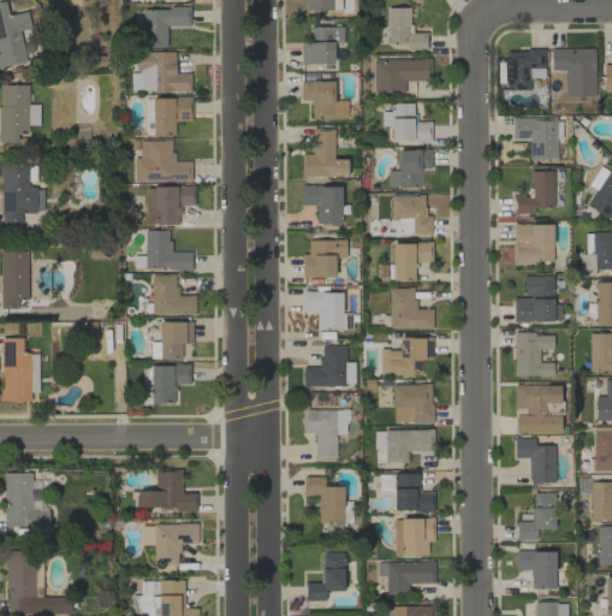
[(308,0),(309,11),(336,10),(334,0),(308,0)]
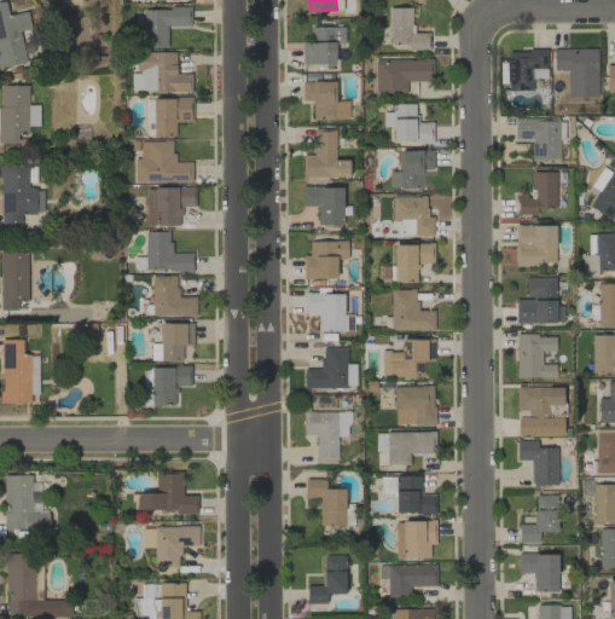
[(392,9),(392,44),(412,44),(412,51),(431,51),(430,33),(415,33),(413,7),(392,9)]
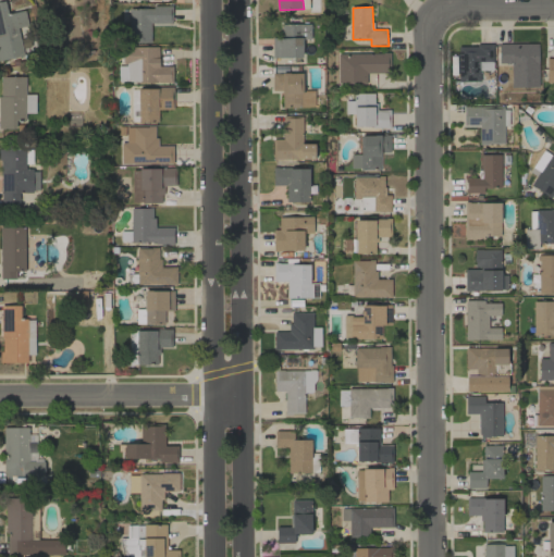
[(131,8),(132,42),(152,42),(152,23),(174,23),(174,8),(131,8)]
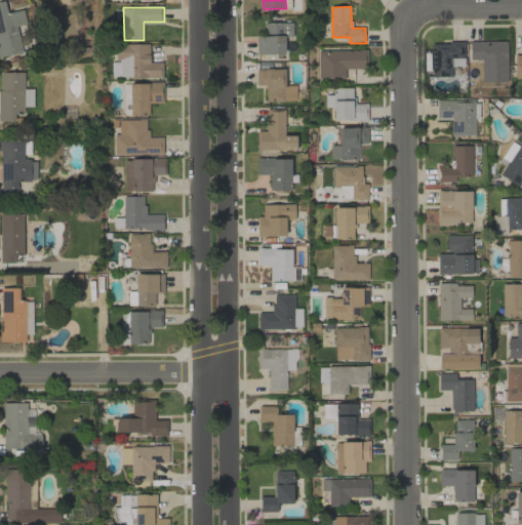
[(295,23),(268,23),(268,36),(258,36),(258,53),(286,54),(287,37),(294,37),(295,23)]
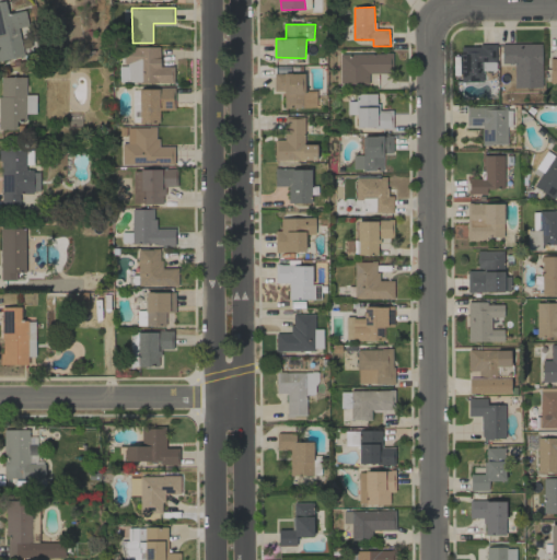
[(543,44),(503,44),(503,66),(532,66),(531,79),(543,80),(543,44)]
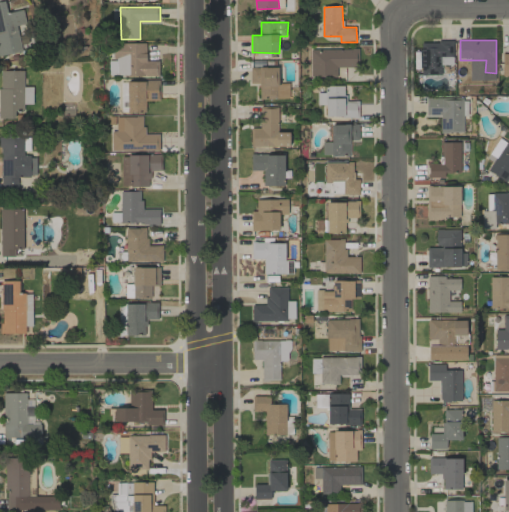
[(455,42),(422,42),(423,75),(443,74),(443,64),(455,64),(455,42)]
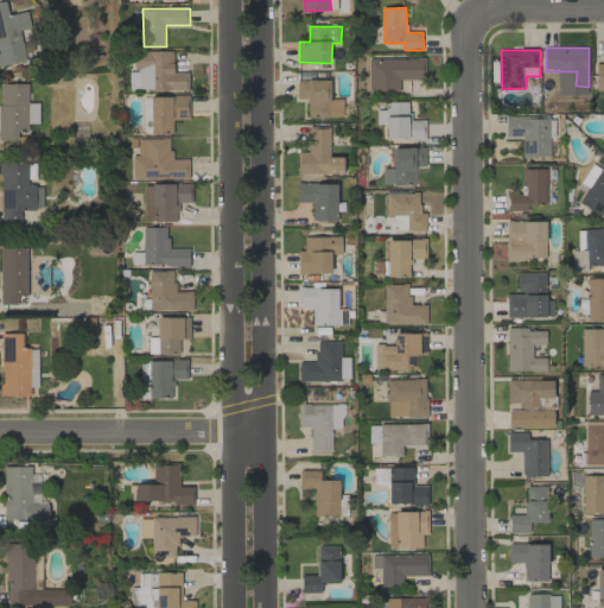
[(175,51),(137,51),(137,71),(132,70),(132,89),(190,90),(190,73),(175,71),(175,51)]
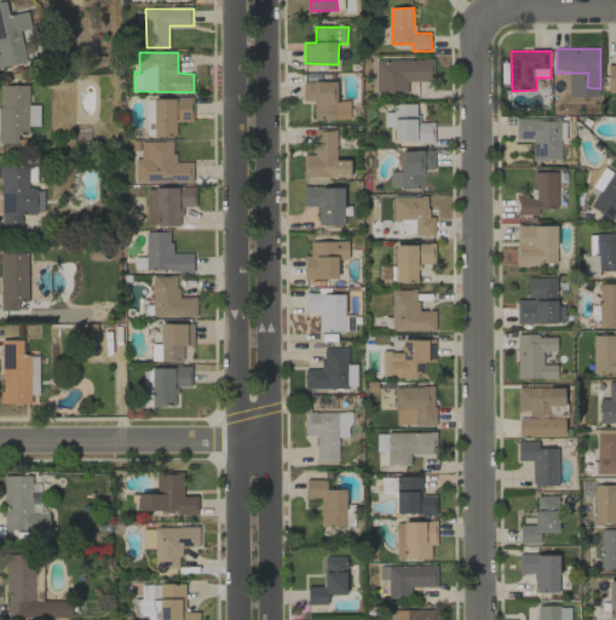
[(436,58),(378,59),(379,93),(410,92),(410,82),(436,81),(436,58)]
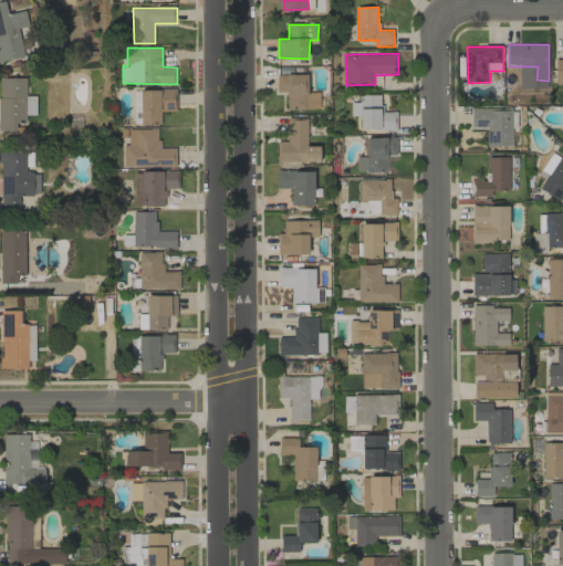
[(279,92),(289,92),(289,109),(321,108),(321,92),(309,92),(309,74),(279,74),(279,92)]
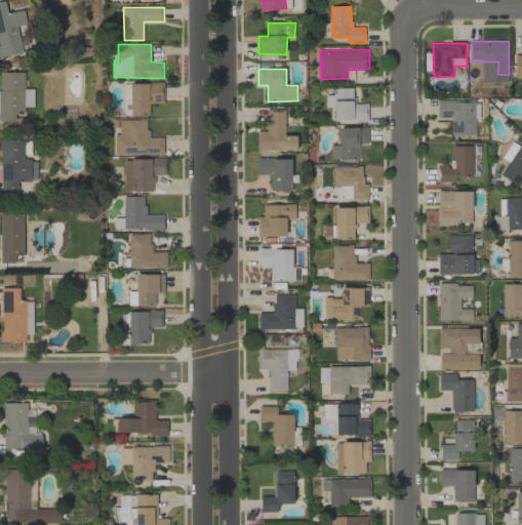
[(1,121),(16,122),(16,113),(27,113),(27,107),(35,107),(35,89),(26,89),(26,73),(1,72),(1,121)]
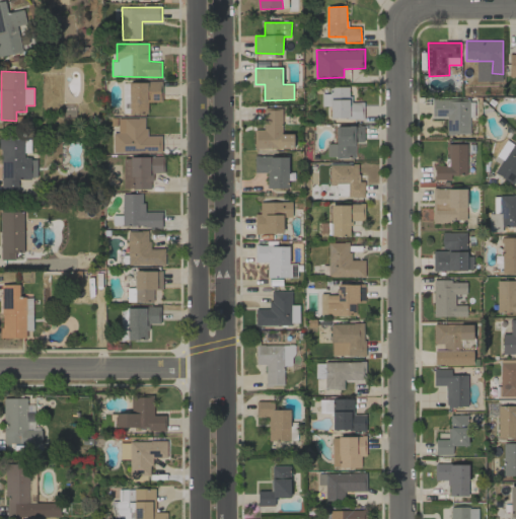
[(163,101),(162,82),(131,82),(131,115),(149,115),(149,102),(163,101)]
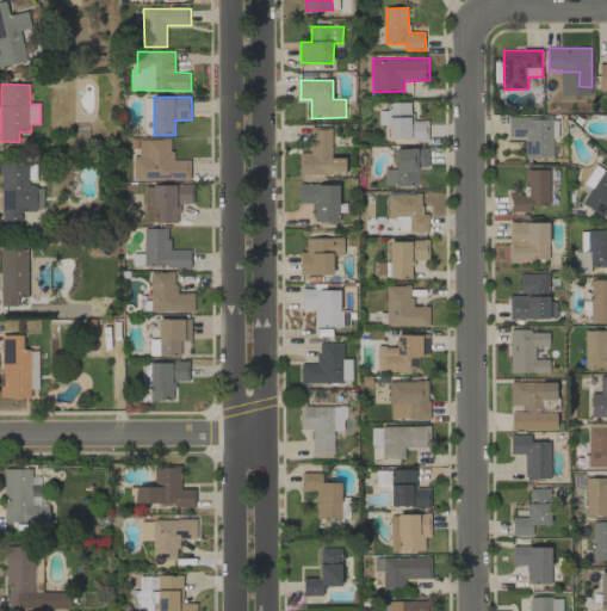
[(379,110),(379,125),(390,125),(390,140),(428,140),(428,121),(414,121),(413,102),(390,103),(390,110),(379,110)]
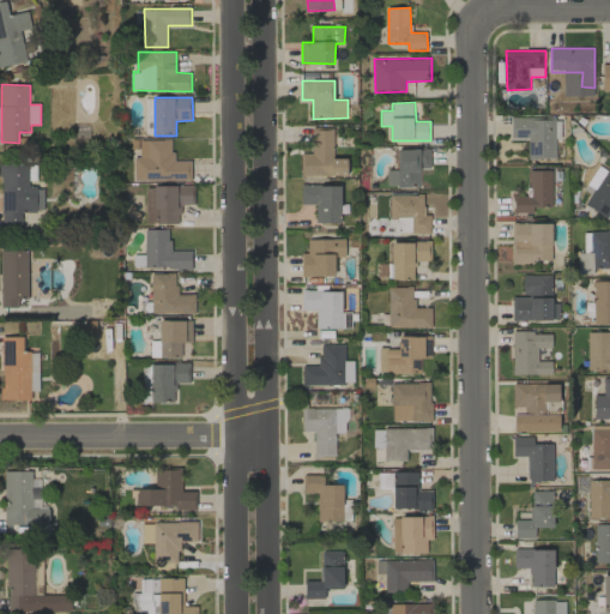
[(557,118),(512,118),(513,138),(530,138),(531,160),(557,158),(557,118)]
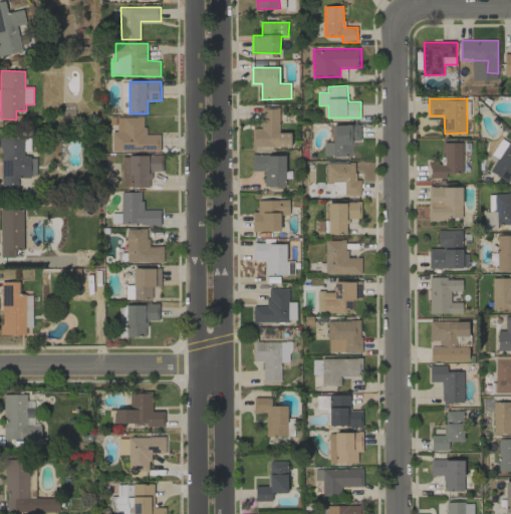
[(280,106),(263,107),(263,129),(253,129),(253,148),(292,147),(292,133),(281,133),(280,106)]
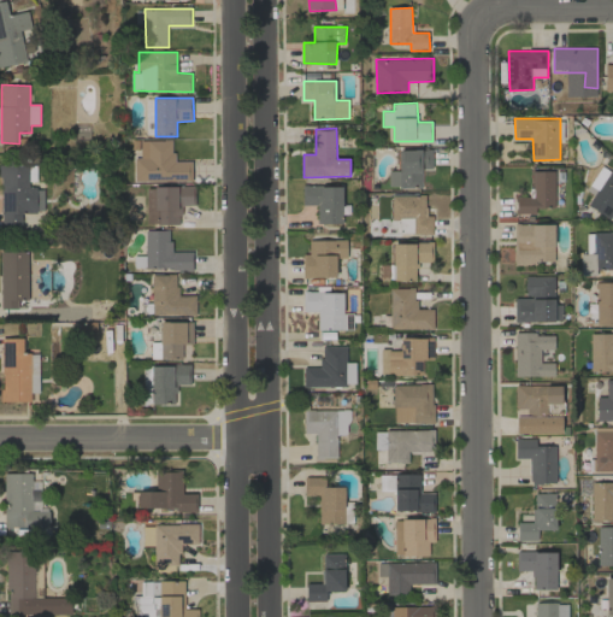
[(142,141),(142,158),(136,158),(137,182),(194,181),(194,160),(176,162),(175,141),(142,141)]
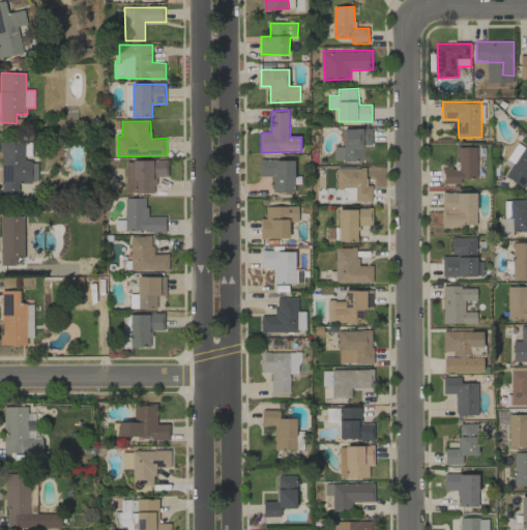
[(373,145),(373,128),(344,129),(345,147),(335,147),(335,162),(364,160),(364,145),(373,145)]
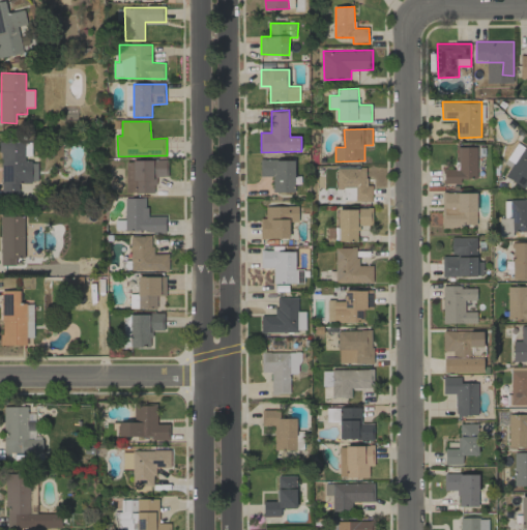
[(3,196),(20,196),(20,183),(39,183),(39,162),(26,162),(26,142),(3,142),(3,196)]
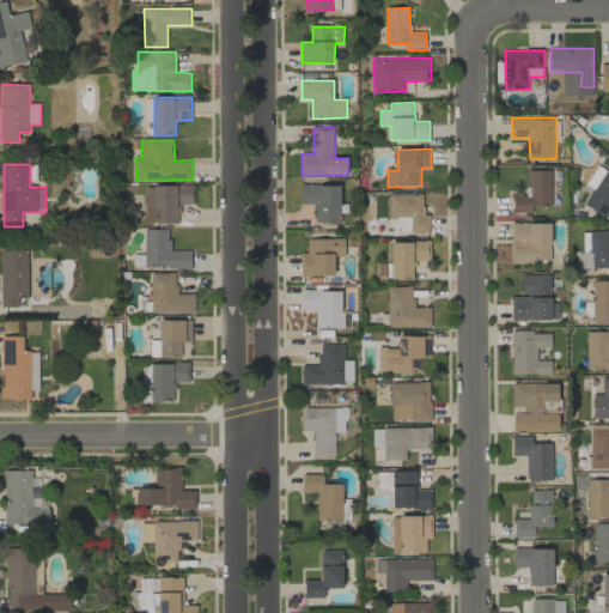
[(585,189),(591,193),(585,205),(608,218),(608,173),(598,167),(585,189)]
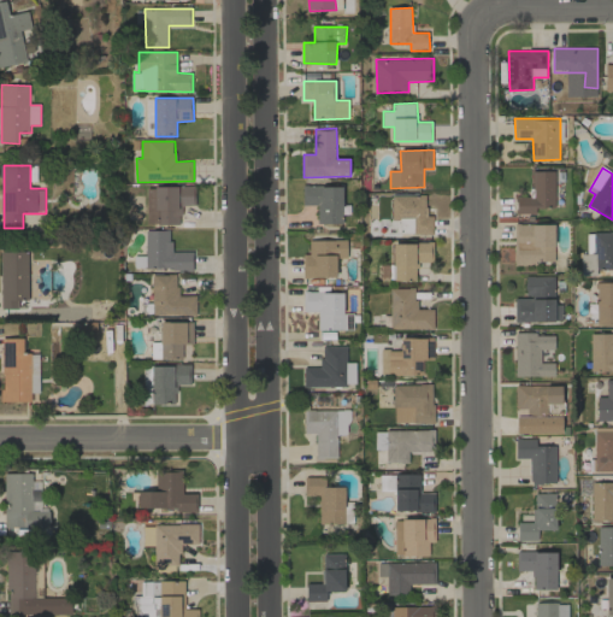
[(518,215),(538,213),(538,207),(556,207),(556,171),(534,171),(534,197),(518,197),(518,215)]
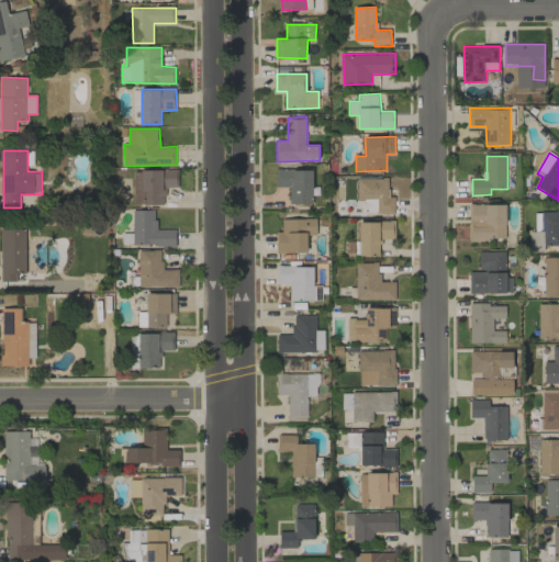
[(278,187),(290,187),(291,204),(314,203),(313,169),(277,170),(278,187)]
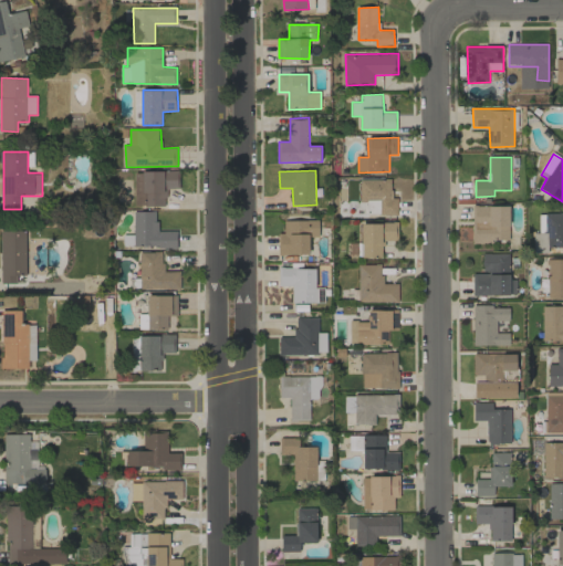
[(168,206),(167,189),(180,188),(180,171),(136,171),(137,207),(168,206)]
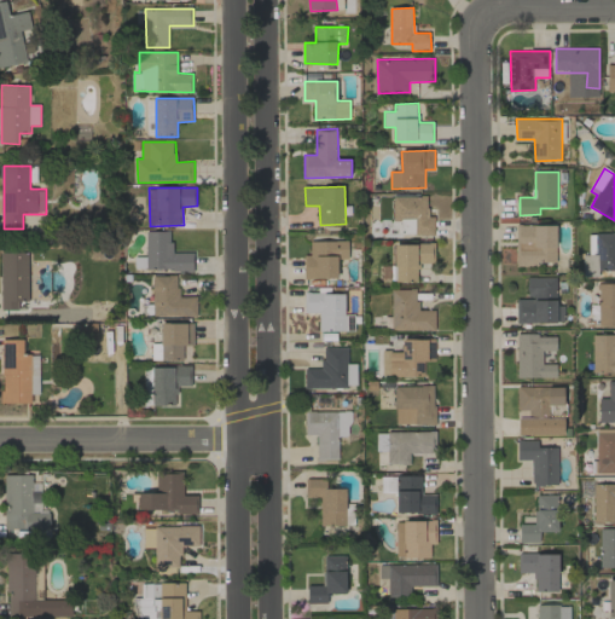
[(402,235),(435,235),(436,217),(429,217),(429,197),(395,196),(395,221),(402,221),(402,235)]
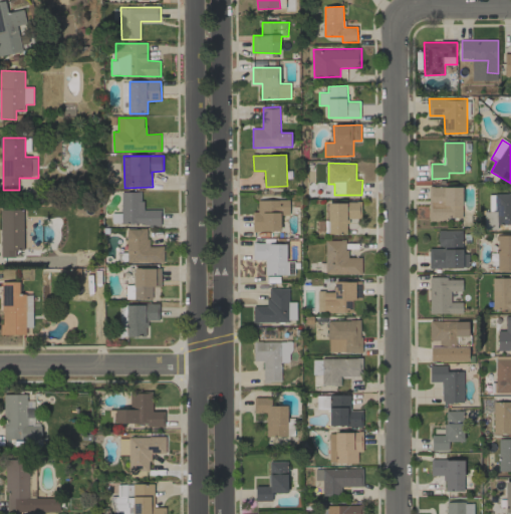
[(464,219),(463,187),(430,188),(431,220),(464,219)]
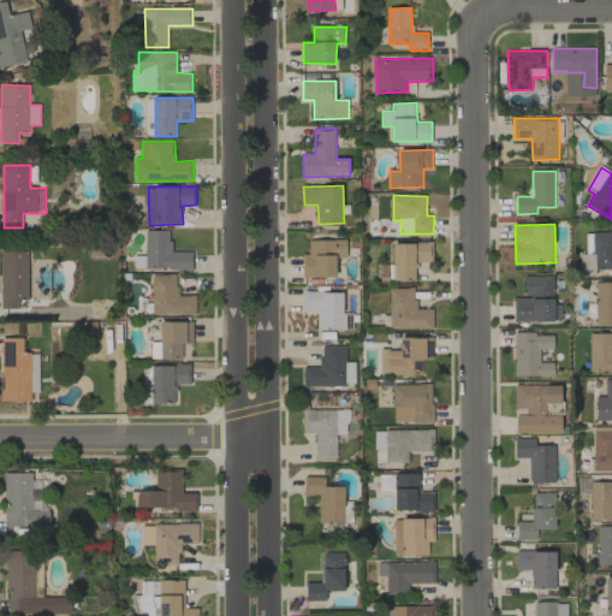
[(147,230),(147,270),(194,270),(195,252),(172,252),(172,230),(147,230)]
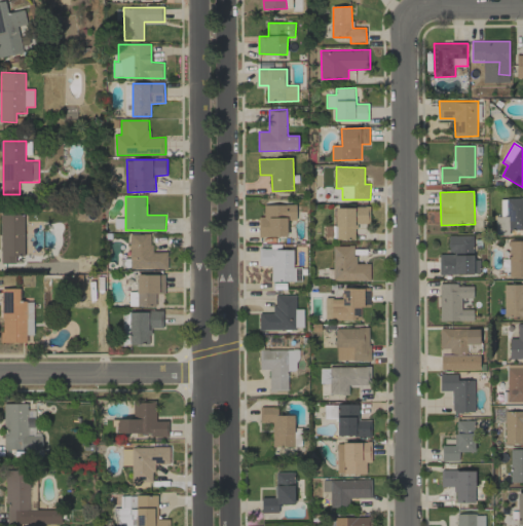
[(522,198),(502,198),(502,216),(497,216),(497,235),(511,235),(511,229),(522,229),(522,198)]
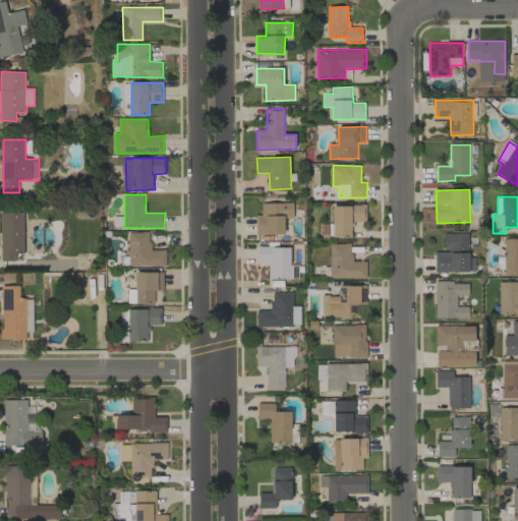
[(257,215),(257,235),(286,234),(285,219),(294,218),(294,203),(263,203),(263,215),(257,215)]
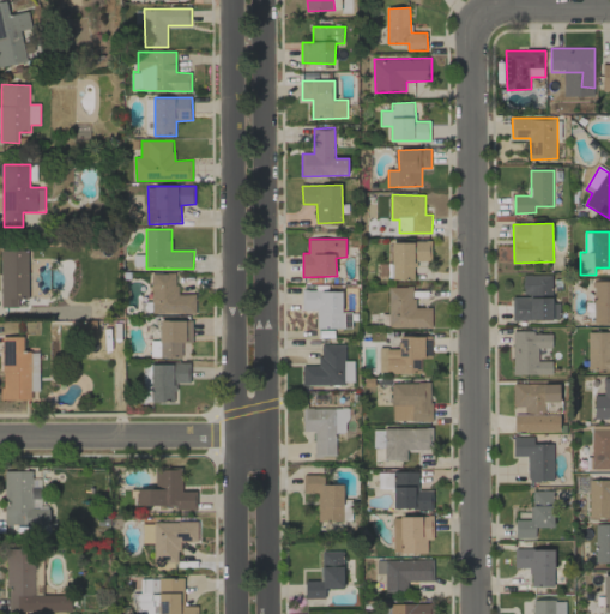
[(417,278),(416,262),(433,260),(433,241),(393,242),(393,264),(380,264),(380,280),(417,278)]
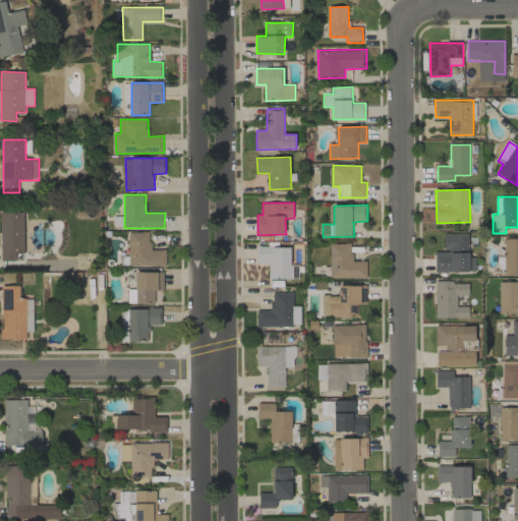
[(17,261),(17,253),(25,253),(24,212),(2,213),(2,262),(17,261)]
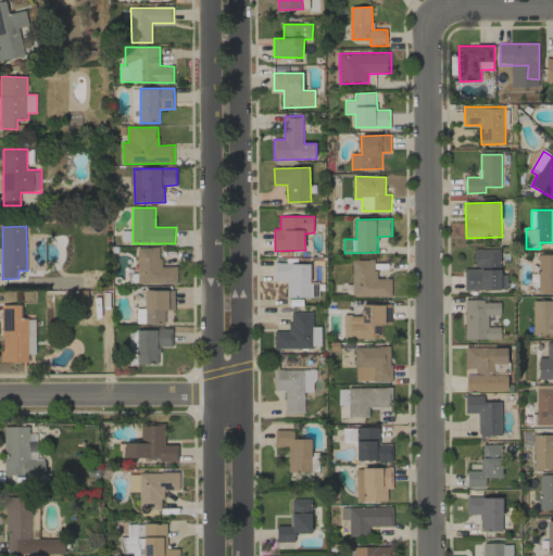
[(178,266),(162,266),(161,248),(138,248),(139,285),(179,283),(178,266)]
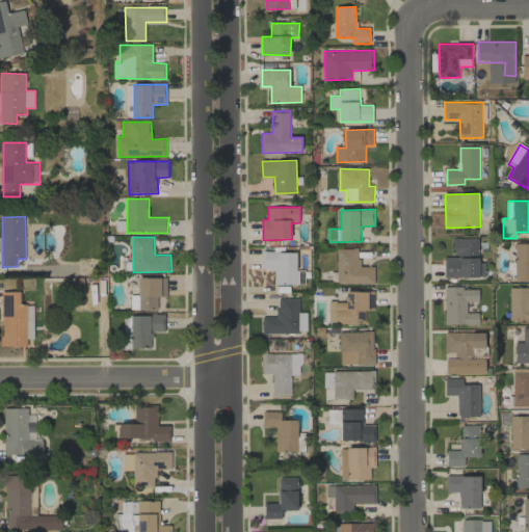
[(481,263),(480,238),(455,239),(455,257),(446,257),(446,277),(487,276),(487,263),(481,263)]
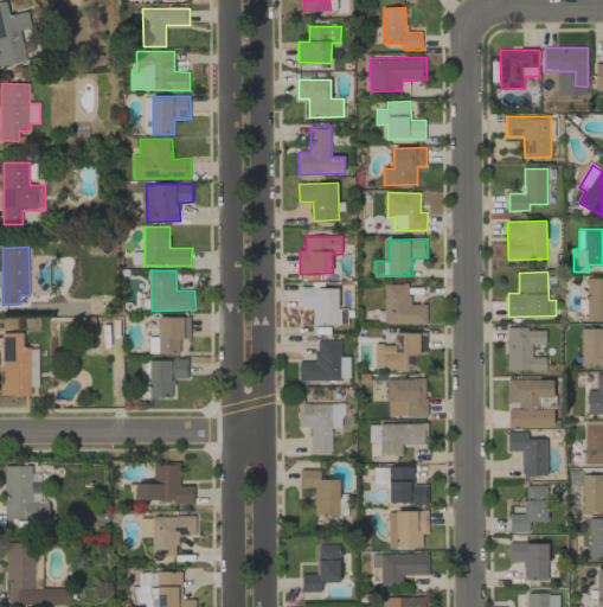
[(602,278),(588,279),(589,320),(602,319),(602,278)]
